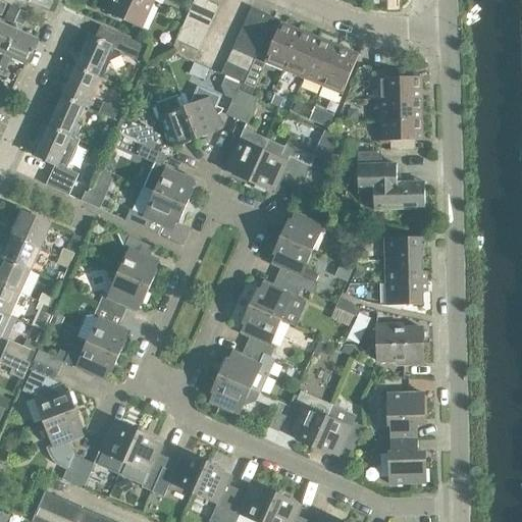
[(48,10),(52,0),(40,0),(38,5),(48,10)]
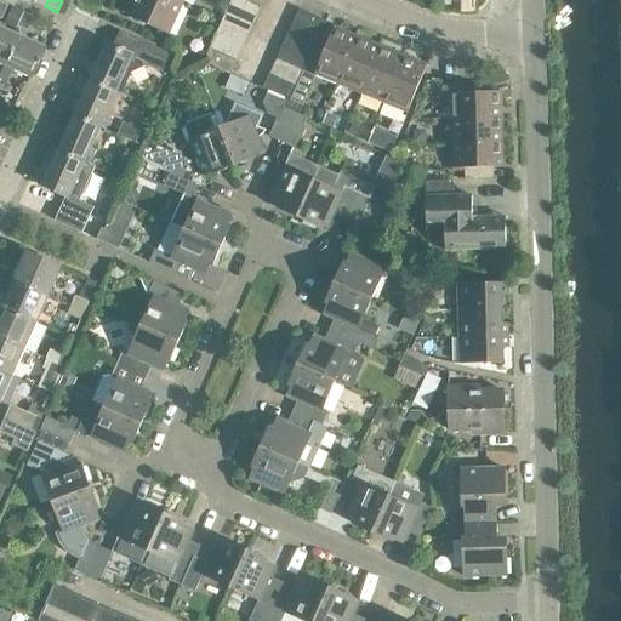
[(169,33),(182,5),(171,0),(137,0),(130,16),(169,33)]
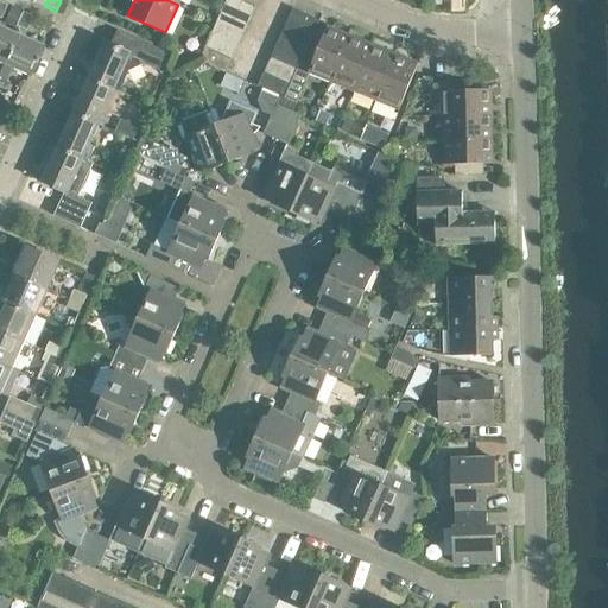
[(249,20),(255,7),(240,0),(227,0),(223,8),(249,20)]
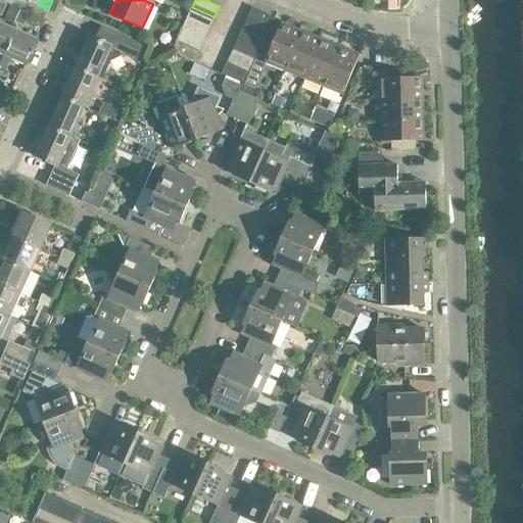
[(208,30),(215,17),(192,7),(187,19),(208,30)]
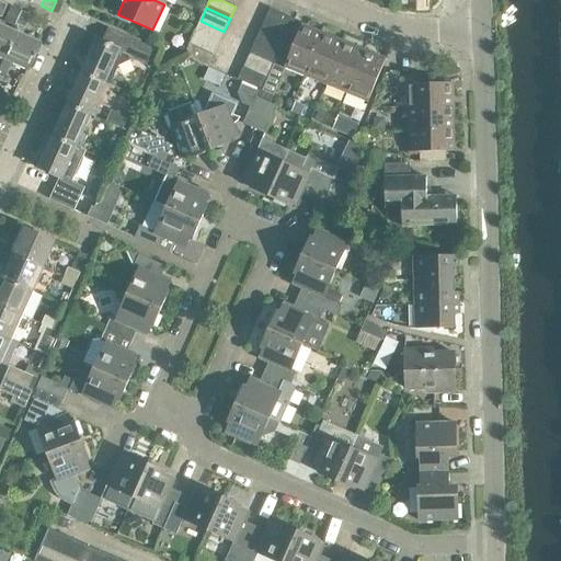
[(288,31),(294,19),(271,9),(265,20),(288,31)]
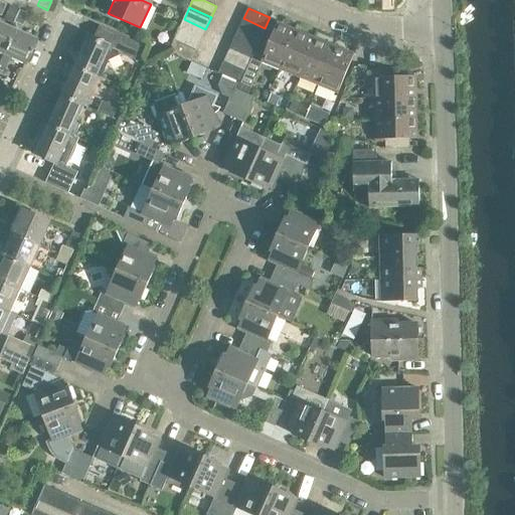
[(22,26),(27,14),(19,10),(14,22),(22,26)]
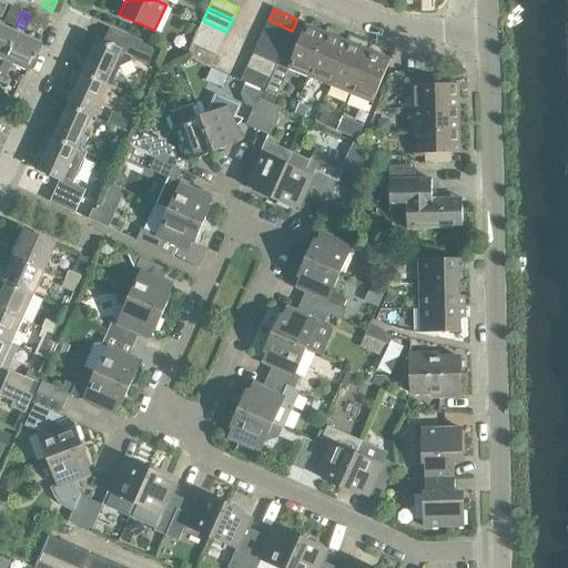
[(287,43),(292,31),(269,20),(263,32),(287,43)]
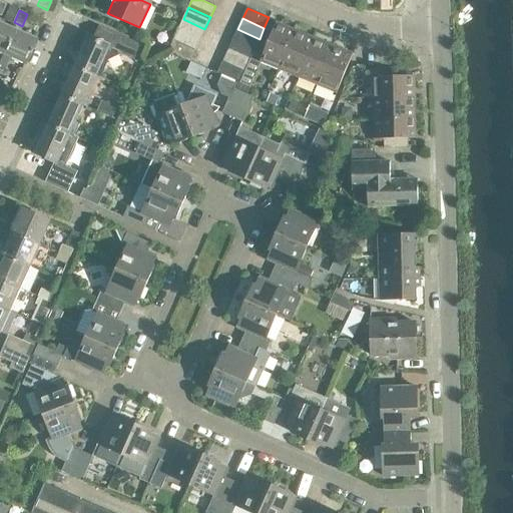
[(200,39),(204,29),(183,19),(178,29),(200,39)]
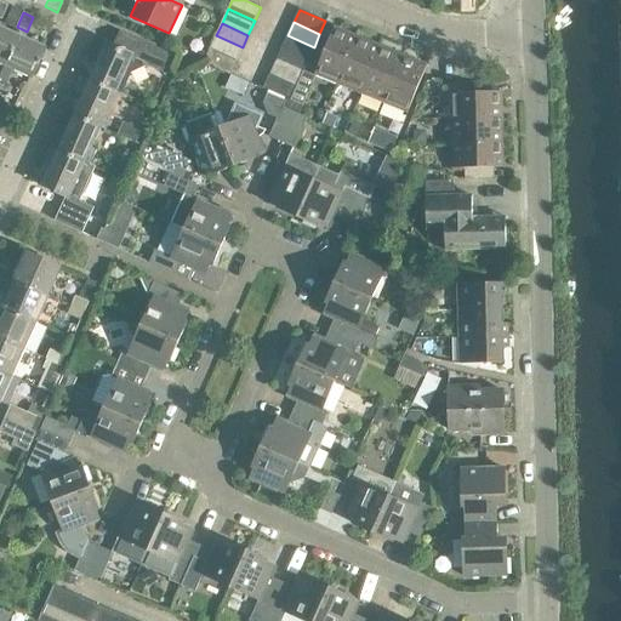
[(0,63),(3,66),(16,35),(0,28),(0,63)]
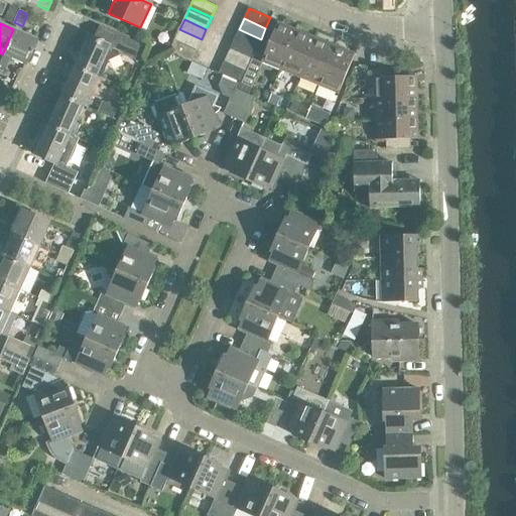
[(280,70),(296,30),(277,23),(261,61),(280,70)]
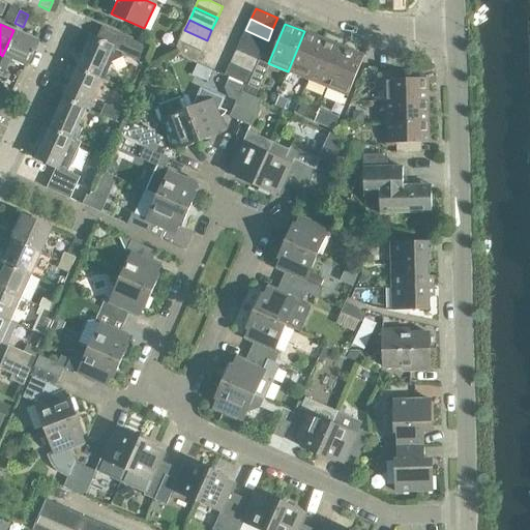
[(145,47),(104,28),(98,40),(91,37),(78,68),(100,79),(105,81),(113,63),(109,61),(113,51),(139,62),(145,47)]
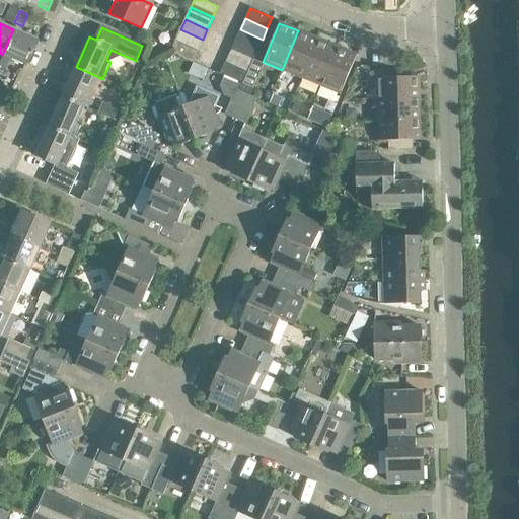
[(24,65),(35,40),(13,29),(2,55),(24,65)]
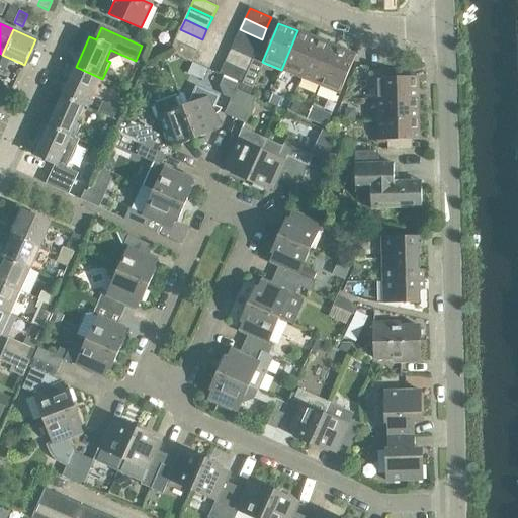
[(197,50),(202,39),(180,29),(175,39),(197,50)]
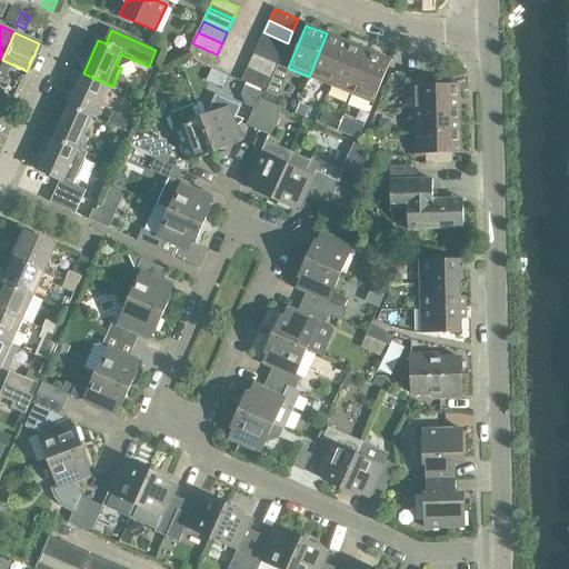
[(282,55),(288,43),(263,32),(258,45),(282,55)]
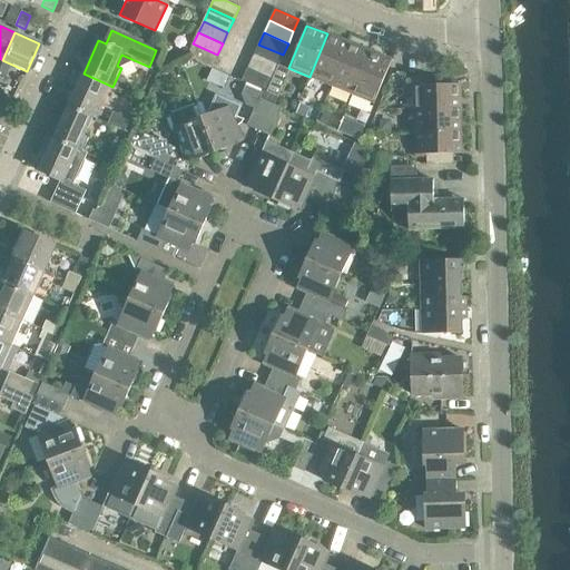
[(332,86),(349,42),(327,33),(310,77),(332,86)]
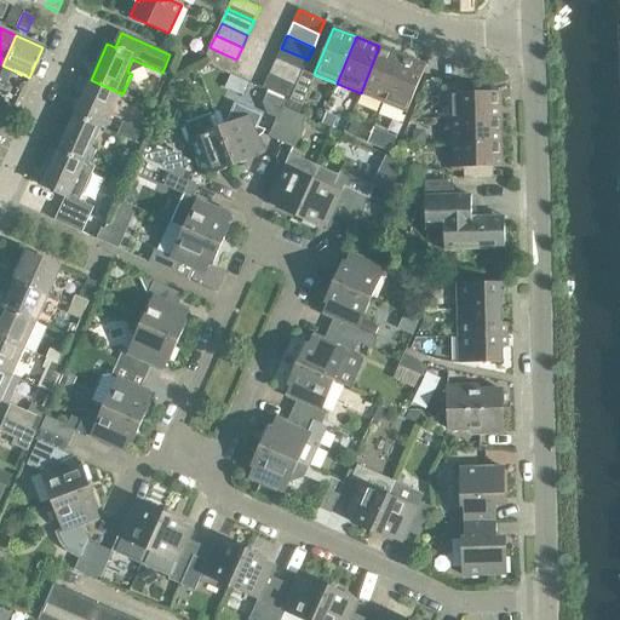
[(384,103),(403,56),(379,46),(361,93),(384,103)]
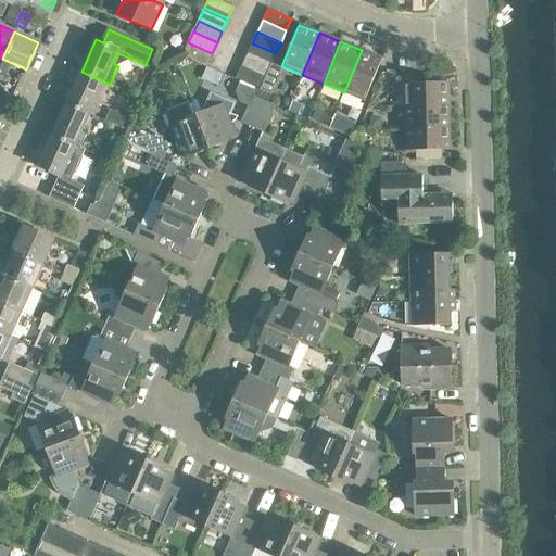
[(206,66),(212,53),(188,42),(182,55),(206,66)]
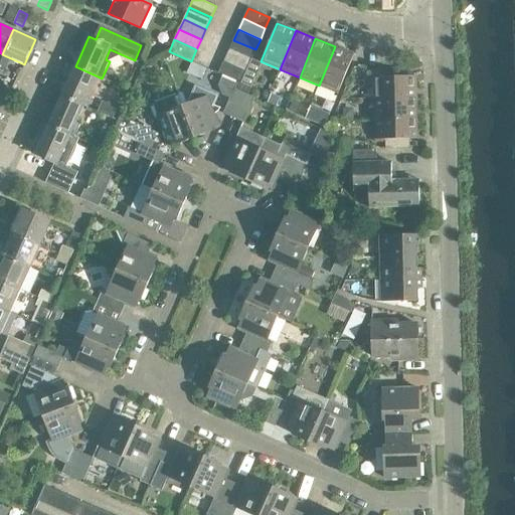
[(250,60),(255,49),(233,40),(228,50),(250,60)]
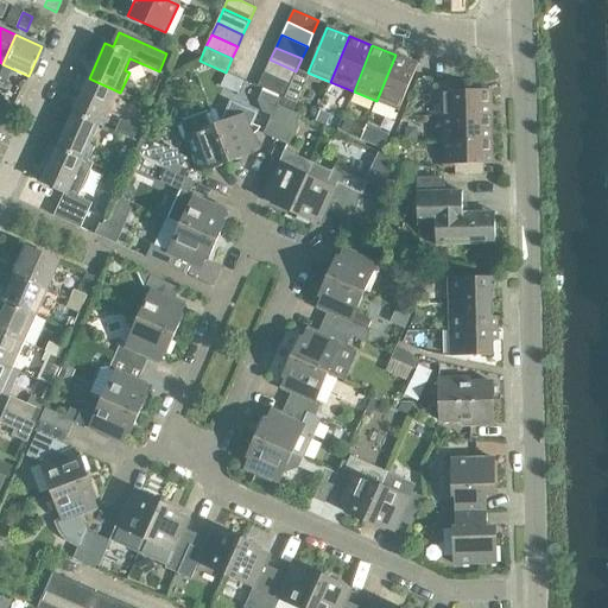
[(399,109),(418,64),(396,55),(377,101),(399,109)]
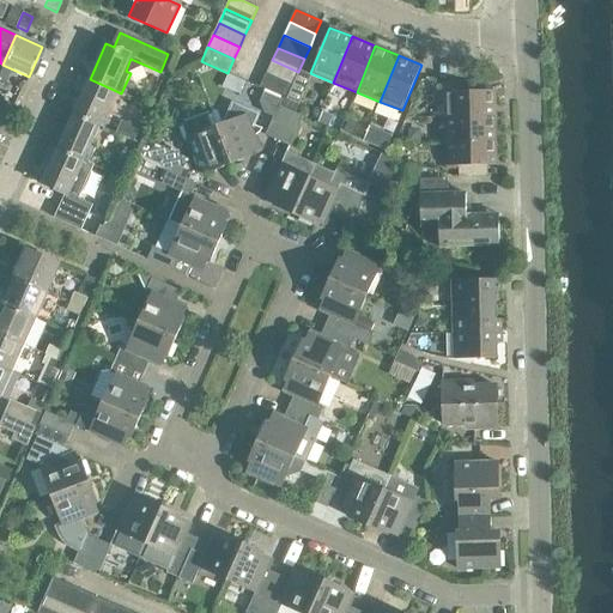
[(292,84),(298,72),(272,60),(266,73),(292,84)]
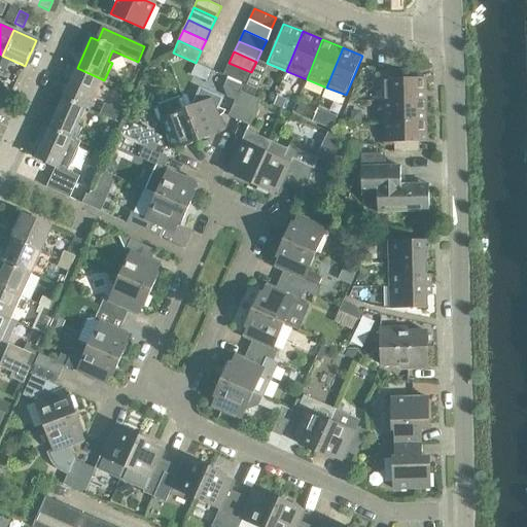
[(246,84),(246,83),(251,72),(229,63),(223,74),(244,83),(246,84)]
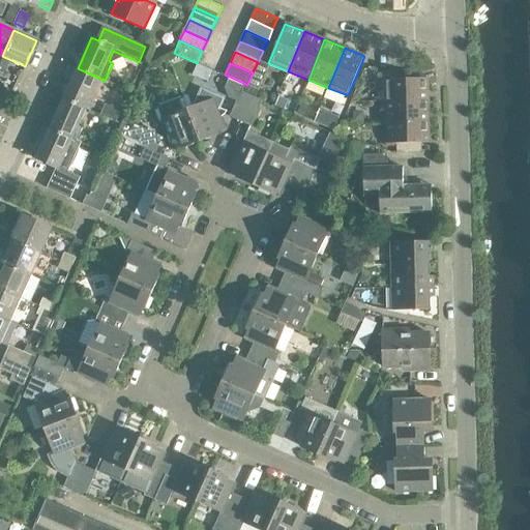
[(91,110),(98,94),(94,92),(100,79),(78,68),(64,97),(87,108),(91,110)]
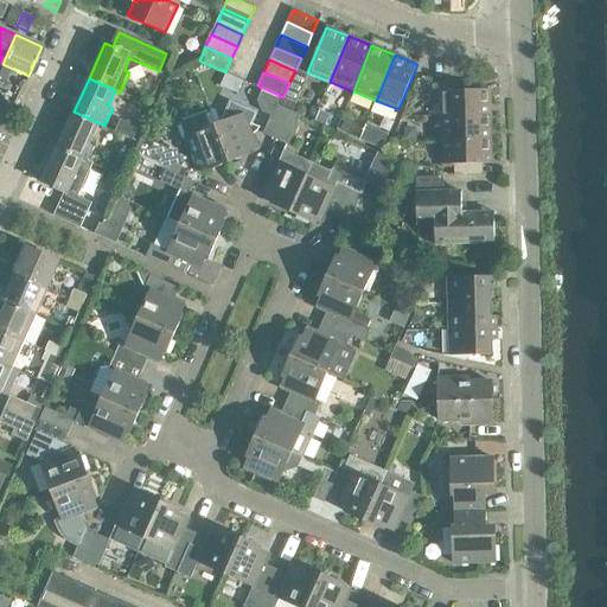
[(459,90),(458,81),(441,81),(442,114),(492,114),(492,89),(459,90)]
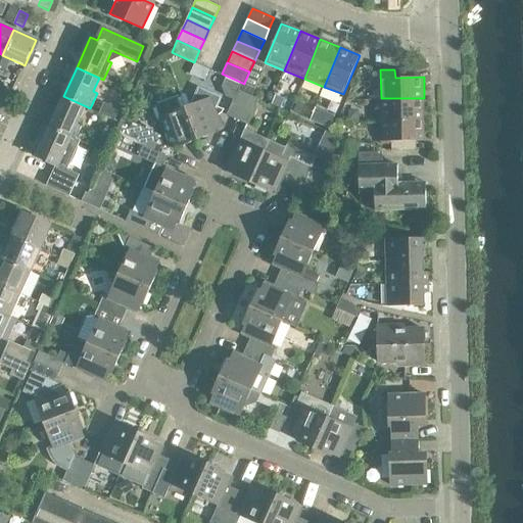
[(237,120),(249,94),(239,90),(242,83),(222,74),(220,79),(226,96),(234,99),(227,115),(237,120)]
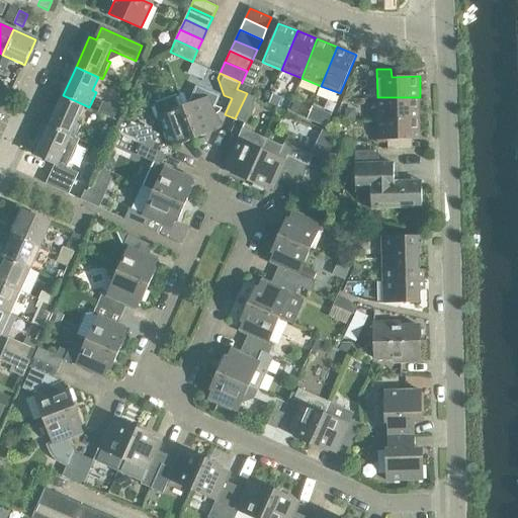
[(242,83),(240,82),(237,89),(247,93),(250,95),(254,87),(242,82),(242,83)]
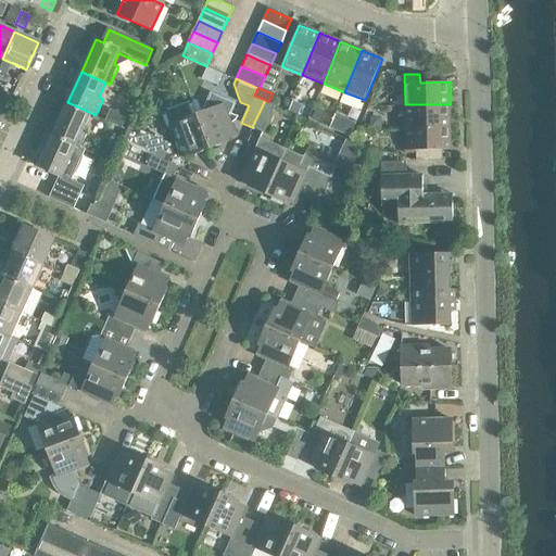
[(210,149),(228,141),(227,139),(236,136),(229,117),(236,103),(211,92),(201,113),(198,115),(210,149)]
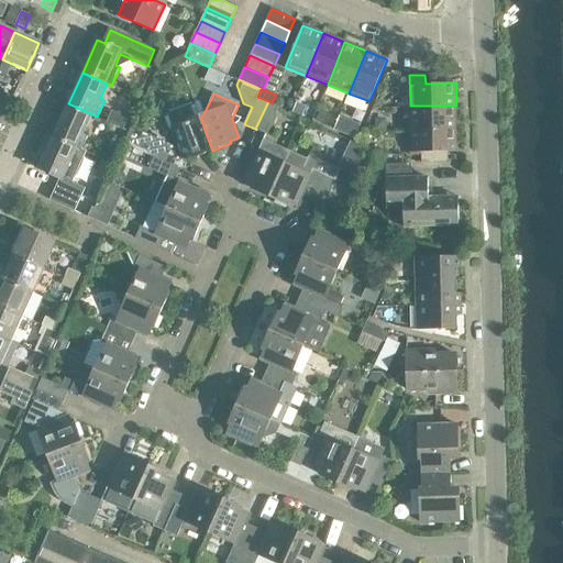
[(266,134),(279,106),(272,103),(268,101),(255,129),(266,134)]
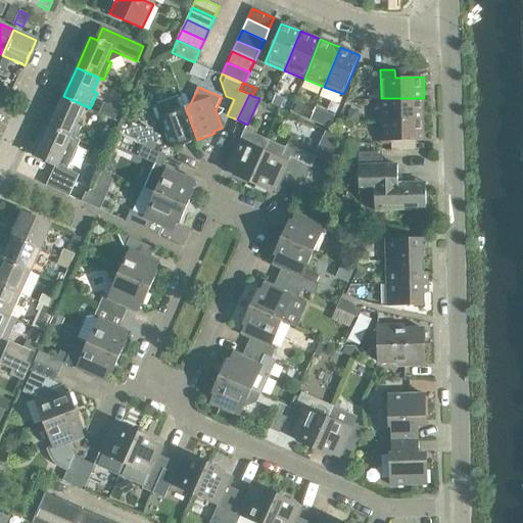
[(284,111),(289,98),(278,94),(273,107),(284,111)]
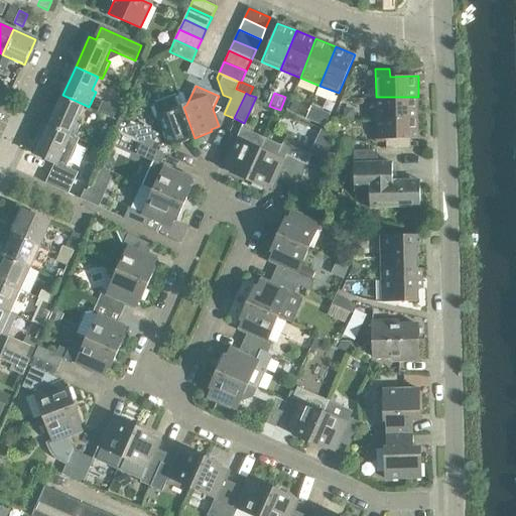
[(178,144),(195,138),(183,107),(178,94),(153,104),(158,116),(169,145),(177,142),(178,144)]
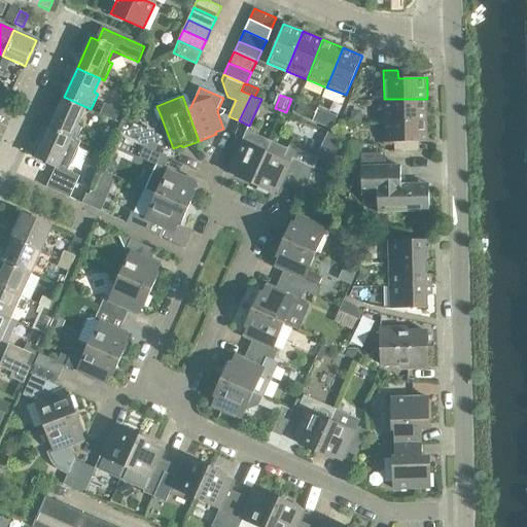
[(77,140),(84,124),(80,121),(86,107),(64,97),(49,128),(72,138),(77,140)]
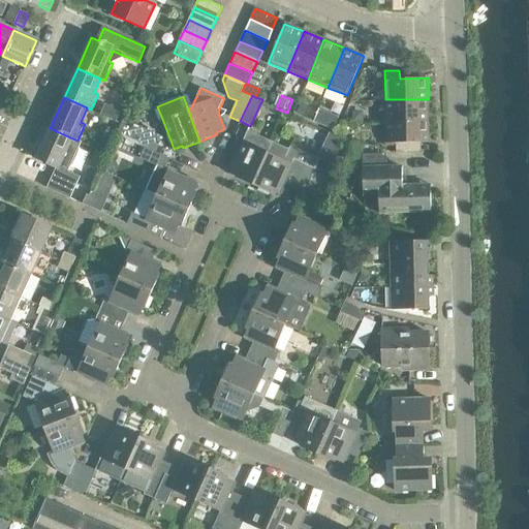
[(386,121),(430,120),(429,99),(385,99),(386,121)]
